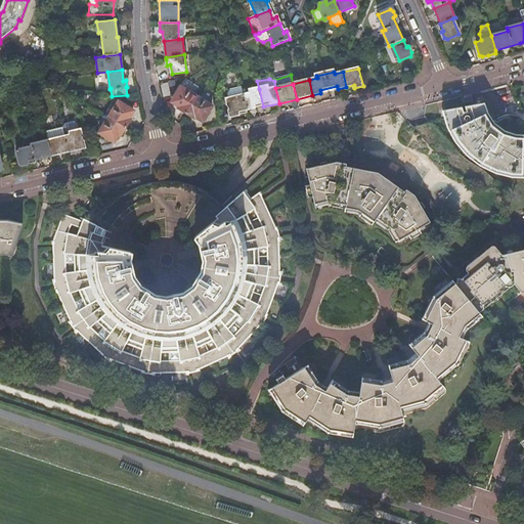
[(177,108),(185,114),(197,97),(182,88),(180,88),(172,100),(173,103),(178,106),(177,108)]
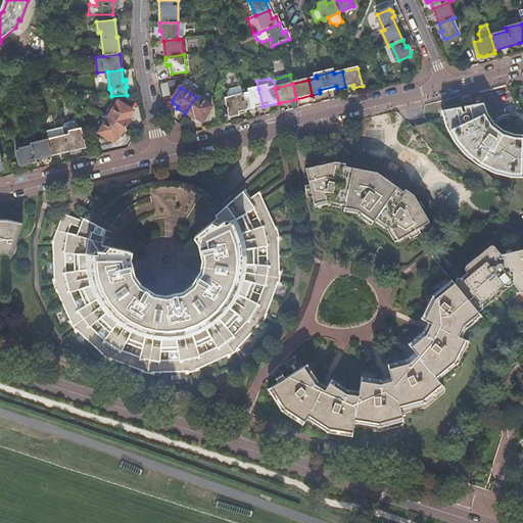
[(246,110),(263,106),(258,89),(249,91),(250,93),(243,95),(246,110)]
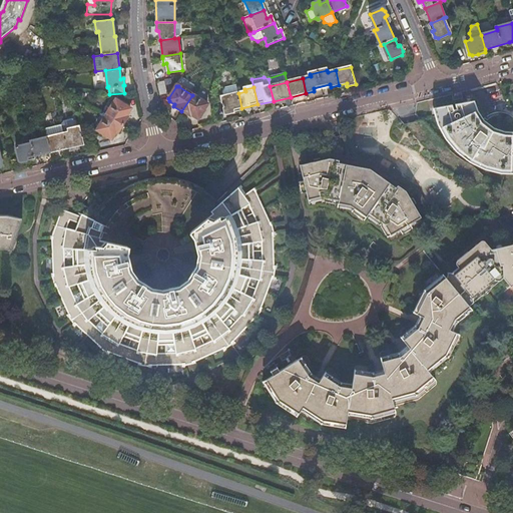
[(233,110),(241,108),(238,93),(222,97),(226,114),(234,112),(233,110)]
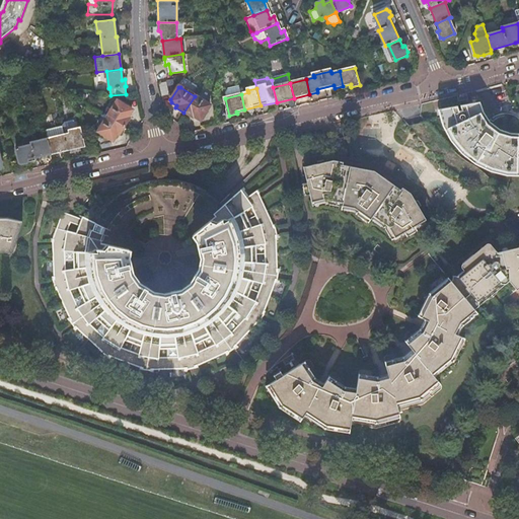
[(195,96),(183,113),(192,118),(194,117),(200,120),(202,120),(209,107),(208,104),(195,96)]
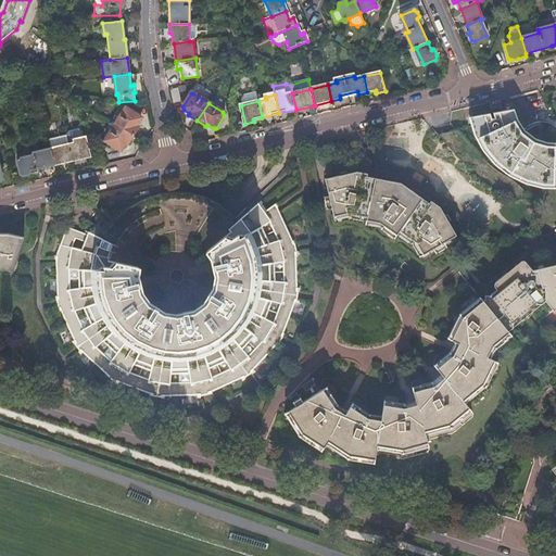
[(125,110),(115,125),(134,137),(139,129),(137,127),(141,121),(140,117),(127,110),(125,110)]
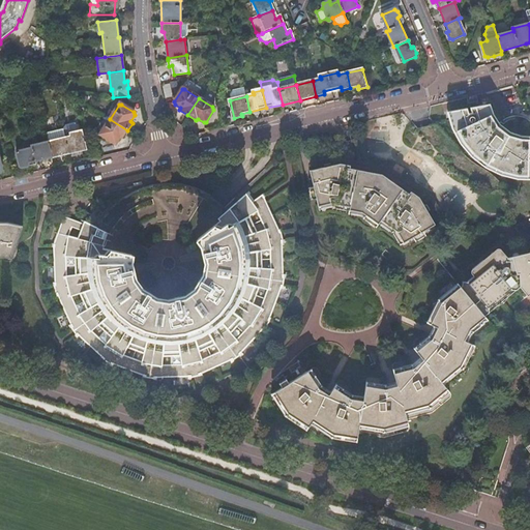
[(473,154),(487,165),(502,172),(518,176),(529,176),(529,159),(528,156),(529,156),(529,136),(521,136),(520,140),(508,136),(496,126),(490,116),(493,114),(490,105),(470,108),(471,112),(468,113),(466,109),(451,111),(455,127),(463,142),(473,154)]
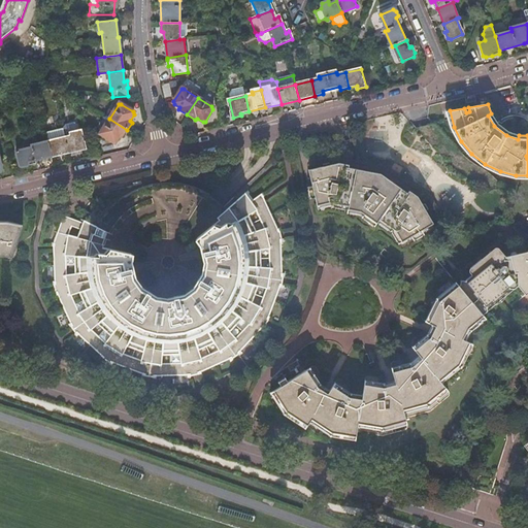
[(127,130),(109,119),(100,133),(101,136),(112,143),(117,142),(120,137),(122,138),(127,130)]
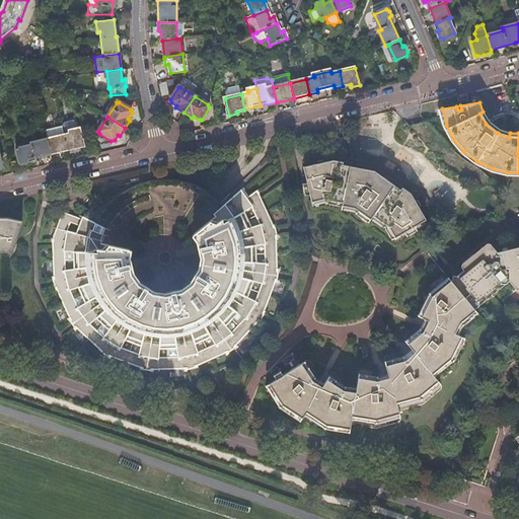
[(61,127),(63,135),(70,133),(69,130),(77,128),(76,123),(72,121),(64,123),(61,126),(61,127)]
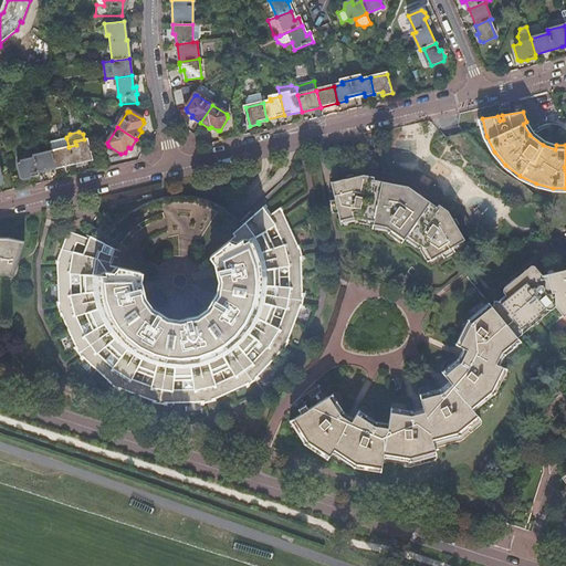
[(464,132),(447,137),(454,146),(467,135),(464,132)]
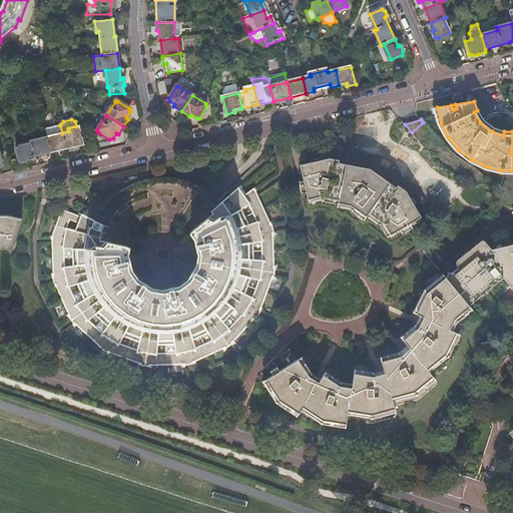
[(483,120),(480,122),(492,131),(493,128),(483,120)]
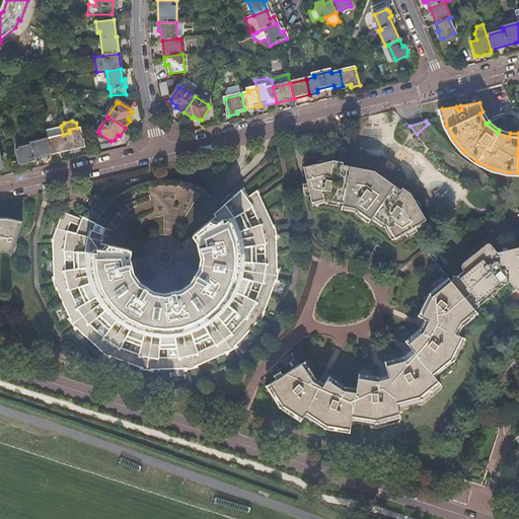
[(61,127),(61,126),(44,130),(44,131),(46,139),(63,135),(61,127)]
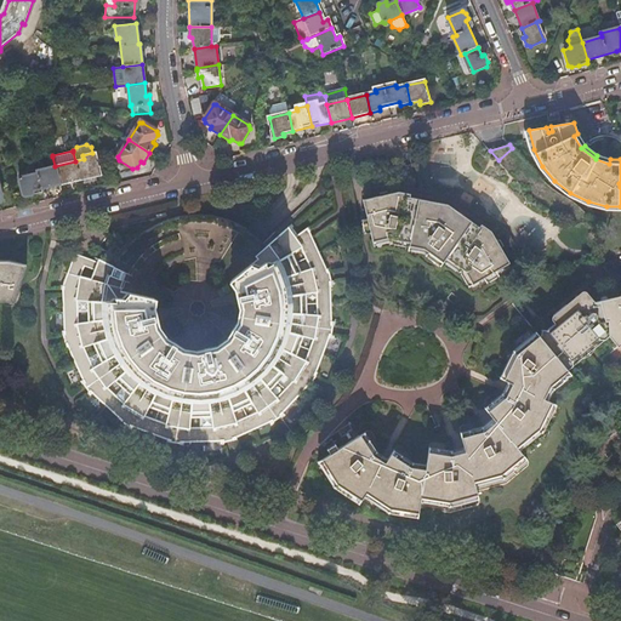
[(75,161),(80,180),(101,175),(95,153),(92,153),(83,155),(84,159),(75,161)]
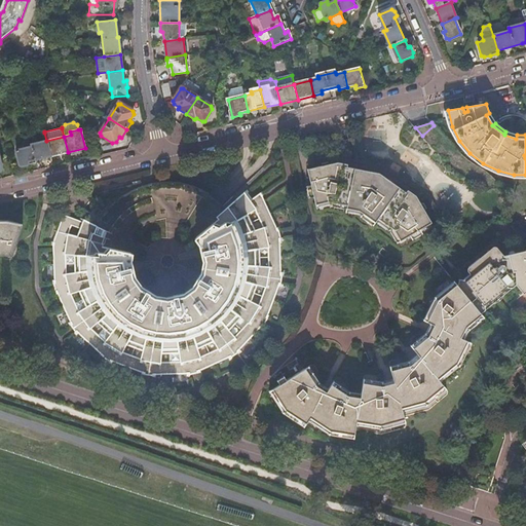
[(64,137),(46,141),(50,156),(68,152),(64,137)]
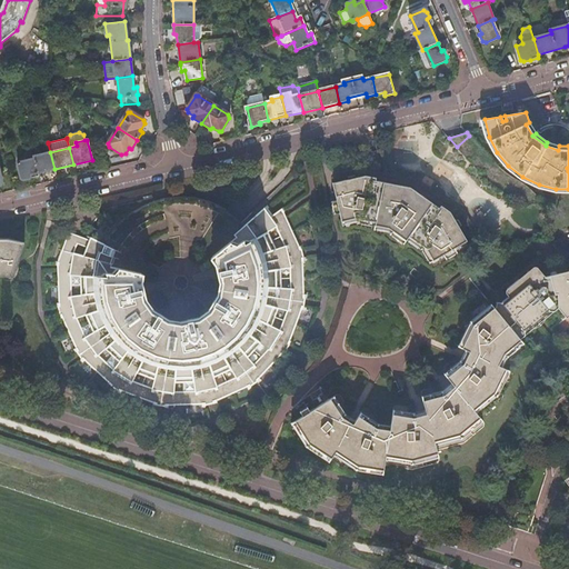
[(55,169),(50,152),(33,156),(35,159),(17,163),(21,178),(25,180),(40,177),(39,172),(55,169)]
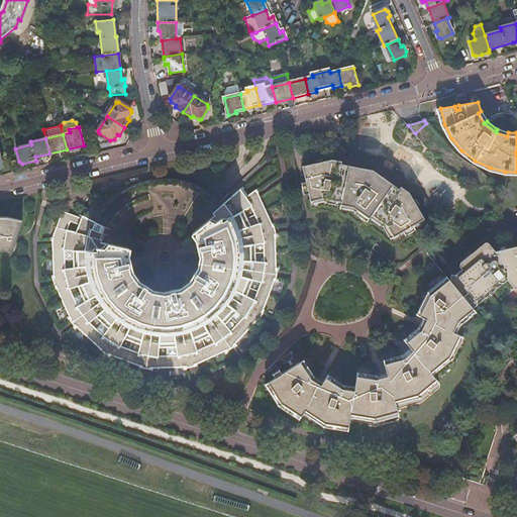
[(347,170),(348,166),(324,161),(302,166),(310,200),(321,198),(340,201),(339,205),(355,208),(368,217),(371,214),(388,226),(394,236),(424,219),(411,198),(392,184),(390,188),(384,183),(385,182),(379,178),(378,179),(371,174),(347,170)]
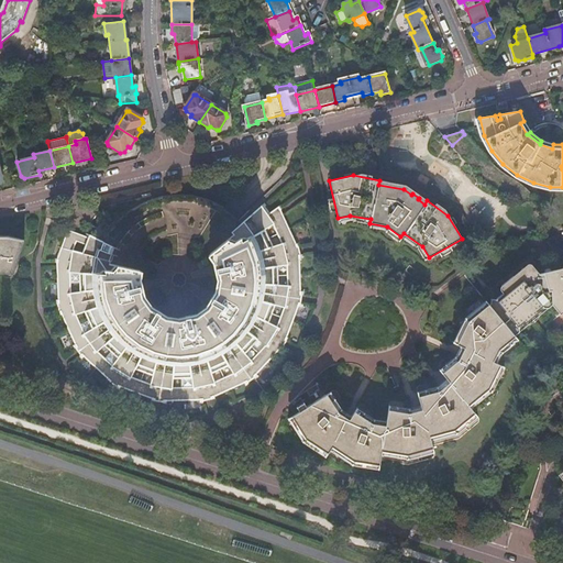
[(533,183),(517,175),(515,178),(531,186),(533,183)]
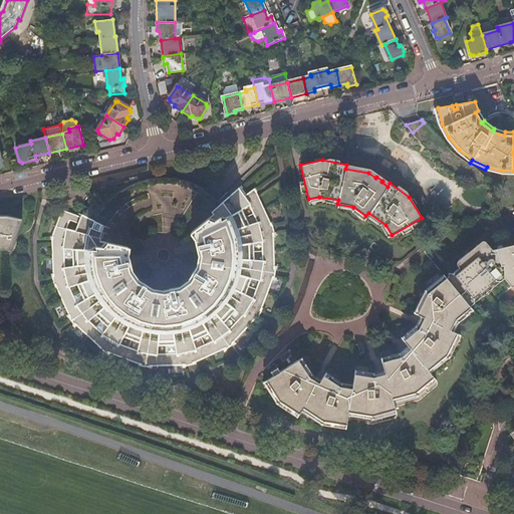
[(370,169),(346,165),(345,169),(368,173),(370,169)]
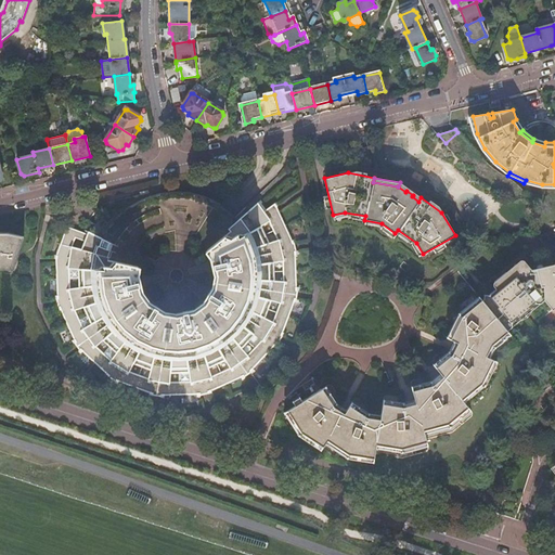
[(400,182),(398,186),(405,192),(407,191),(409,189),(400,182)]
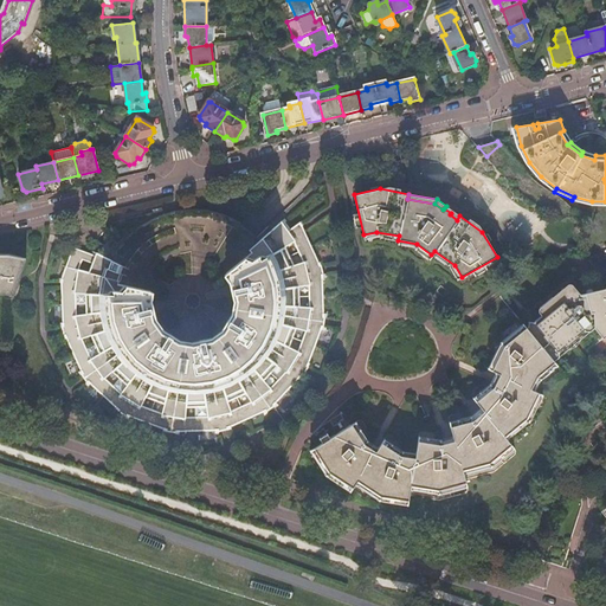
[(230,219),(221,216),(213,213),(205,211),(197,211),(187,211),(179,211),(171,213),(162,216),(155,218),(149,221),(142,225),(136,230),(130,234),(124,239),(120,245),(107,236),(95,257),(91,263),(79,259),(76,270),(70,268),(66,279),(60,278),(57,278),(57,283),(59,284),(62,323),(57,323),(58,327),(63,327),(65,334),(60,335),(62,340),(65,339),(79,372),(76,374),(78,376),(83,374),(86,380),(83,384),(85,386),(89,384),(101,395),(115,408),(113,412),(116,414),(120,411),(126,414),(123,419),(127,420),(129,417),(162,430),(162,433),(166,434),(166,430),(174,431),(173,436),(178,437),(178,432),(214,431),(214,434),(218,434),(218,430),(225,429),(226,433),(230,432),(230,429),(262,414),(264,418),(268,414),(265,411),(271,406),(275,410),(278,407),(276,404),(300,378),(303,380),(305,376),(301,374),(304,367),(310,369),(311,366),(309,363),(321,329),(324,330),(326,327),(321,326),(322,317),(327,318),(328,315),(323,314),(322,278),(326,277),(326,274),(321,275),(318,266),(323,265),(322,262),(318,263),(302,225),(304,224),(302,220),(287,231),(283,225),(288,221),(285,218),(259,239),(247,231),(237,223),(230,219)]
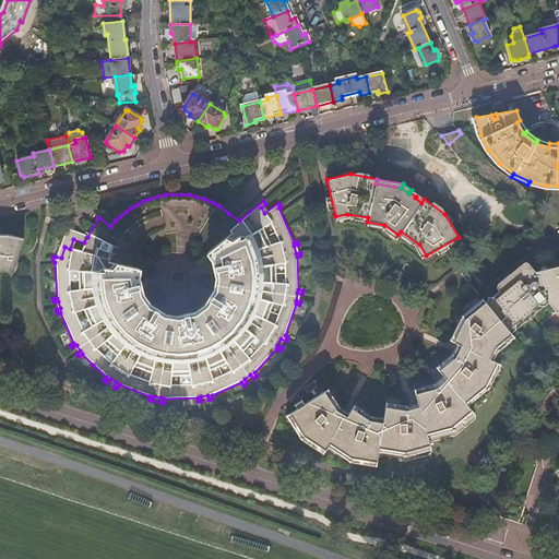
[(66,227),(56,257),(61,258),(64,247),(70,249),(73,239),(84,242),(87,237),(66,227)]
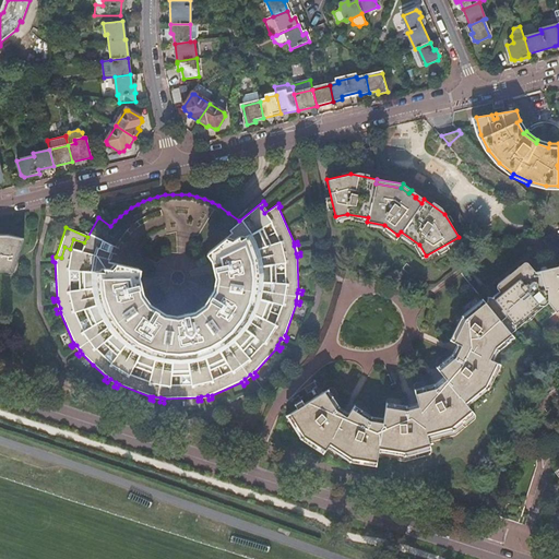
[(0,271),(1,272),(6,272),(11,273),(22,237),(10,235),(1,234),(0,234),(0,271)]
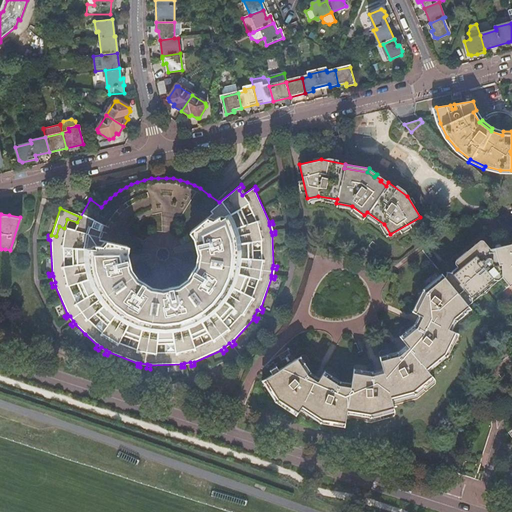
[(383,408),(391,407),(393,407),(390,397),(412,390),(431,375),(426,369),(443,354),(454,332),(448,329),(454,317),(472,302),(472,298),(471,297),(492,280),(497,281),(502,277),(506,282),(509,278),(511,278),(511,244),(484,250),(480,245),(463,258),(462,263),(451,272),(446,272),(445,276),(425,292),(415,313),(421,317),(416,328),(402,340),(408,348),(399,356),(380,361),(383,373),(372,376),(352,373),(350,388),(338,386),(322,375),(317,383),(307,376),(296,359),(265,379),(277,399),(297,413),(302,405),(314,414),(317,412),(322,410),(327,408),(331,407),(336,406),(341,406),(346,407),(355,408),(365,409),(374,409),(383,408)]
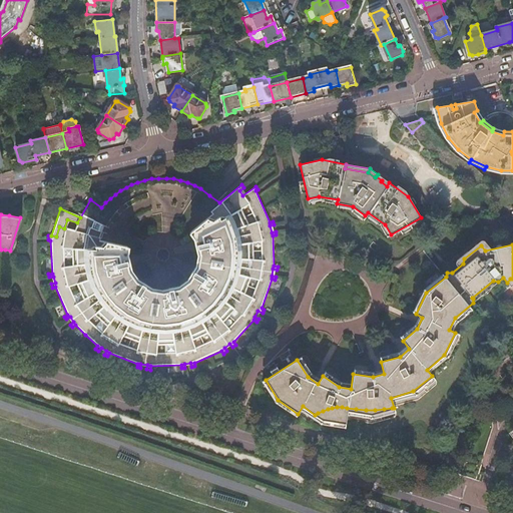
[(390,281),(394,284),(395,284),(399,277),(394,274),(390,281)]
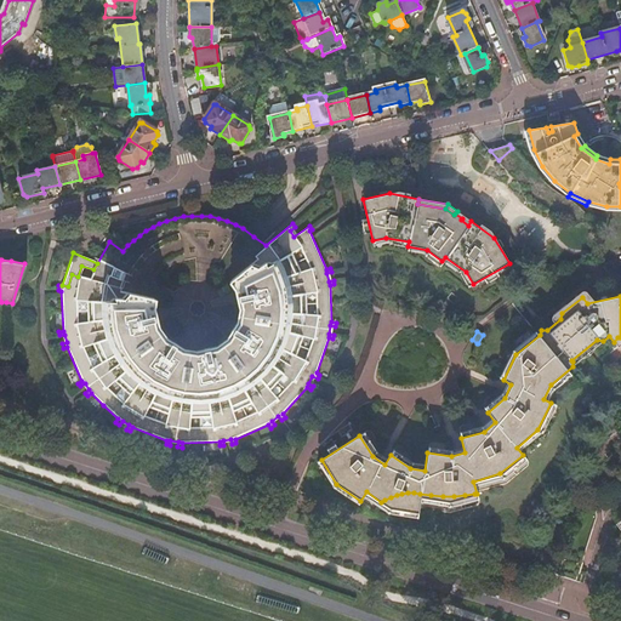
[(573,362),(573,366),(603,341),(597,340),(571,360),(573,362)]
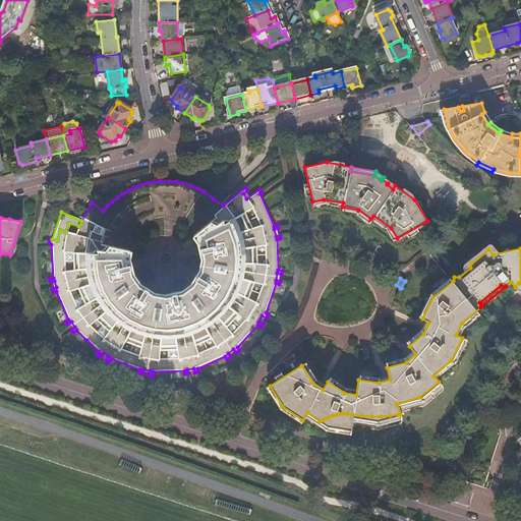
[(401,288),(400,288),(396,297),(401,300),(406,290),(401,288)]
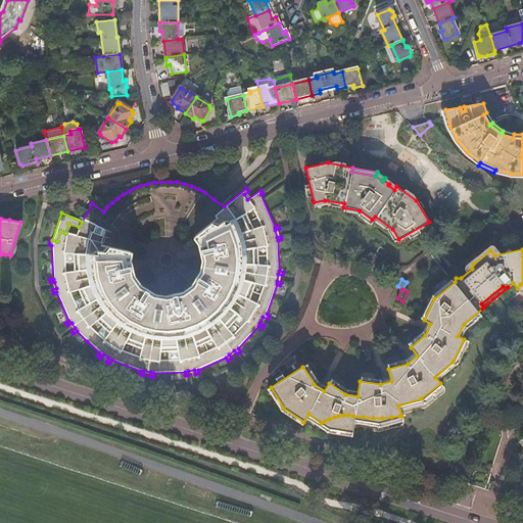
[(497,337),(491,349),(494,350),(501,338),(497,337)]
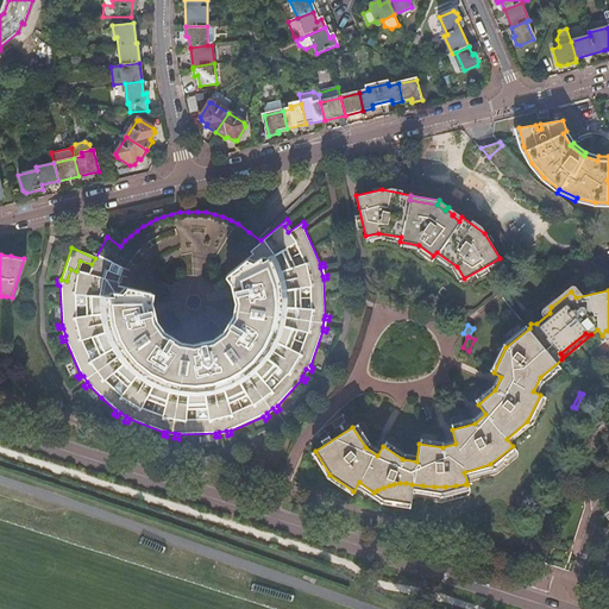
[(365,396),(359,407),(364,410),(371,399),(365,396)]
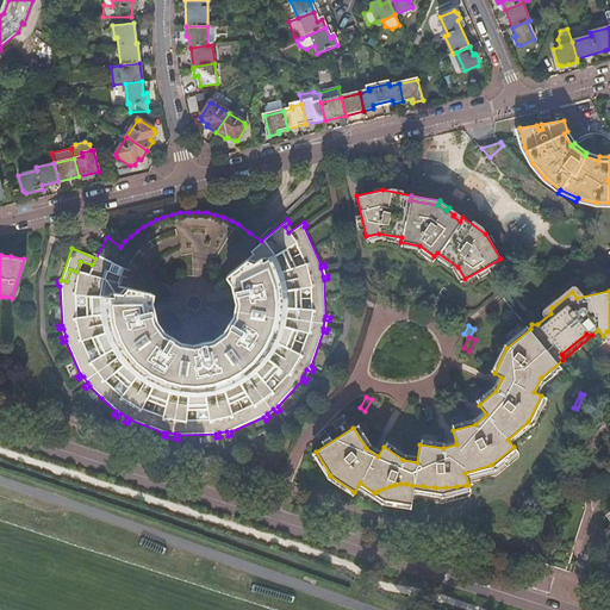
[(440,493),(466,485),(456,486),(446,487),(435,487),(423,486),(412,485),(406,484),(400,484),(394,485),(390,486),(384,489),(378,491),(374,493),(383,498),(411,503),(414,489),(440,493)]
